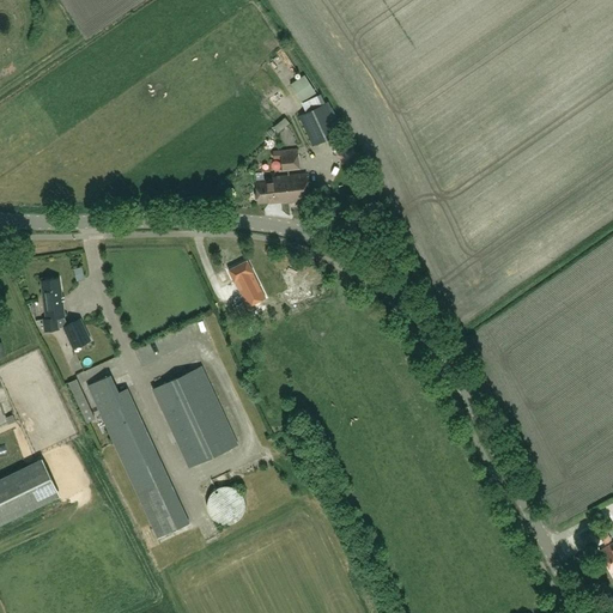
[(307,74),(293,83),(305,99),(317,91),(307,74)]
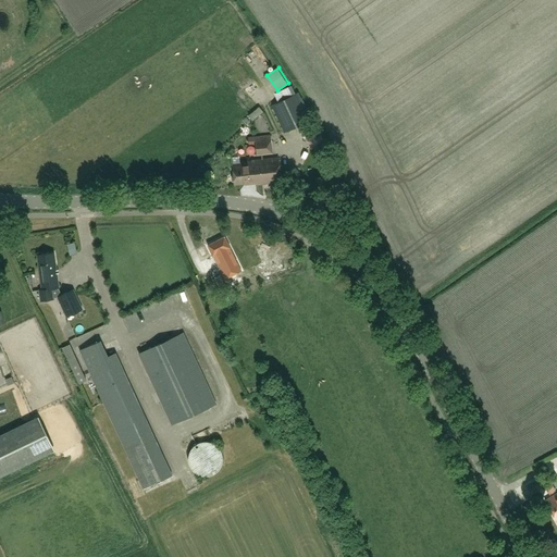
[(296,94),(271,106),(284,132),(309,121),(296,94)]
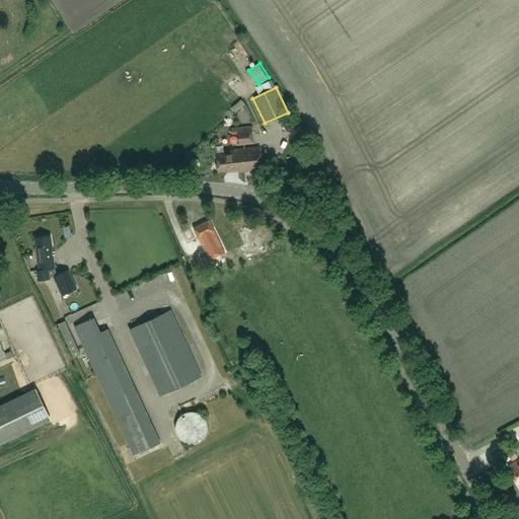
[(238,109),(247,104),(245,99),(235,104),(238,109)]
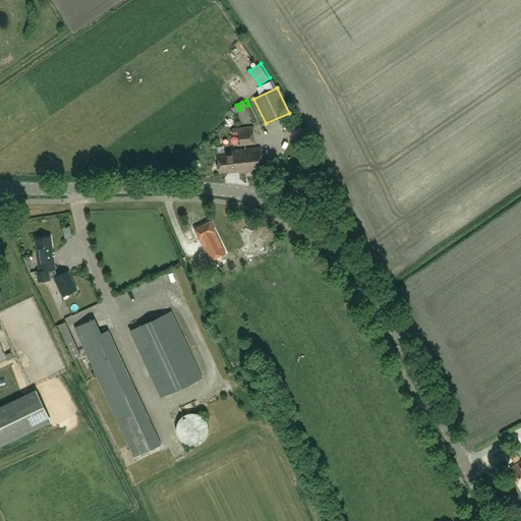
[(299,125),(291,125),(287,131),(290,138),(298,139),(303,132),(299,125)]
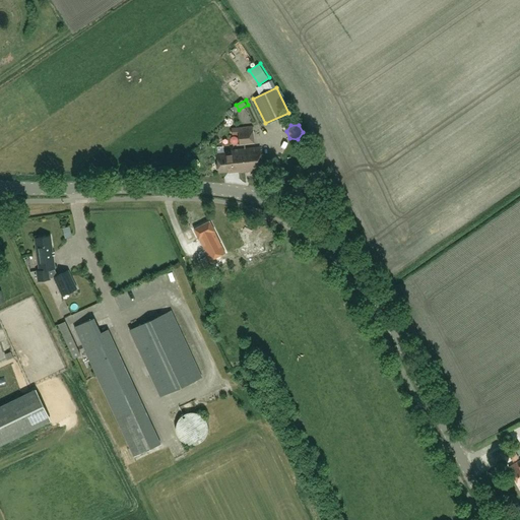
[(239,144),(254,143),(252,126),(231,129),(232,135),(238,134),(239,144)]
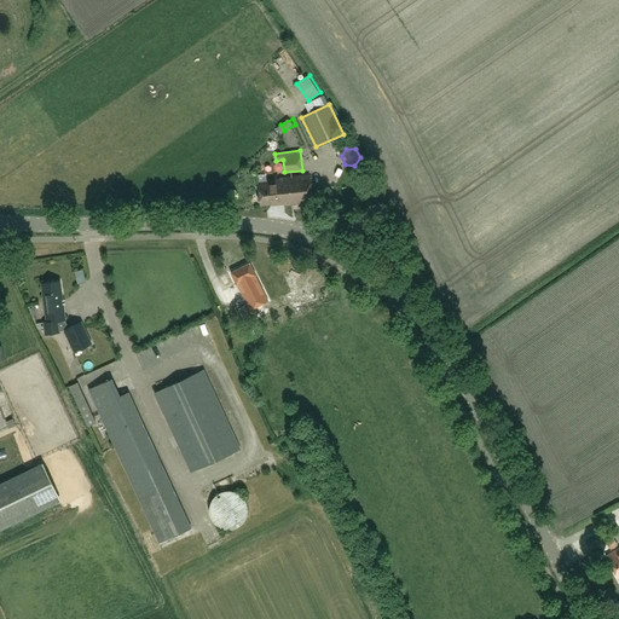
[(258,194),(311,189),(310,174),(275,179),(275,180),(266,181),(266,184),(258,184),(259,191),(258,194)]
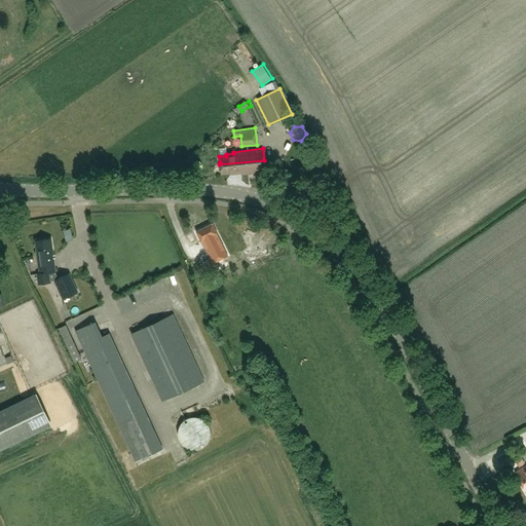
[(315,170),(322,166),(317,157),(311,160),(315,170)]
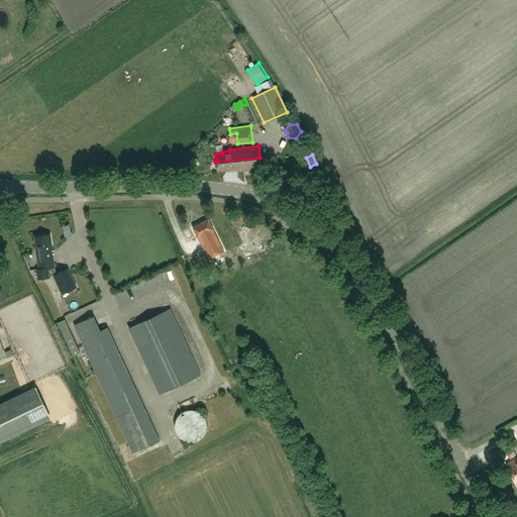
[(260,158),(215,162),(216,167),(217,169),(217,170),(230,169),(230,170),(237,170),(237,172),(261,169),(260,158)]
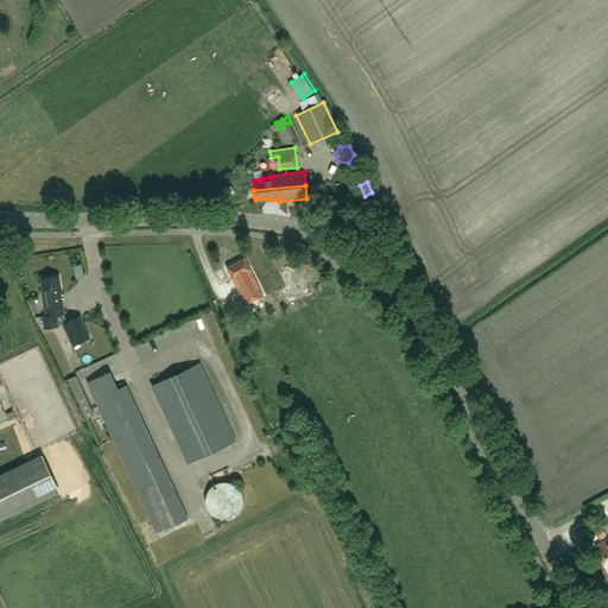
[(263,293),(245,258),(226,267),(228,271),(223,273),(228,282),(232,279),(236,290),(239,290),(245,303),(263,293)]
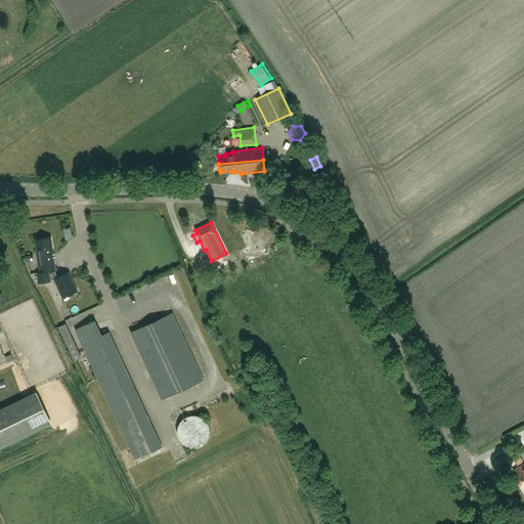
[(50,238),(35,241),(39,271),(36,271),(38,282),(50,281),(48,271),(54,270),(50,238)]
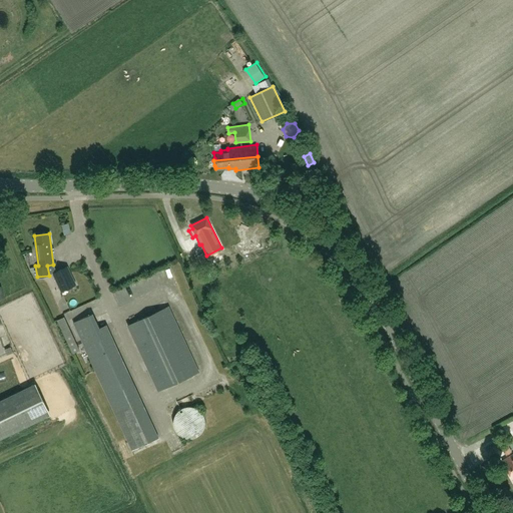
[(209,268),(202,253),(196,255),(204,271),(209,268)]
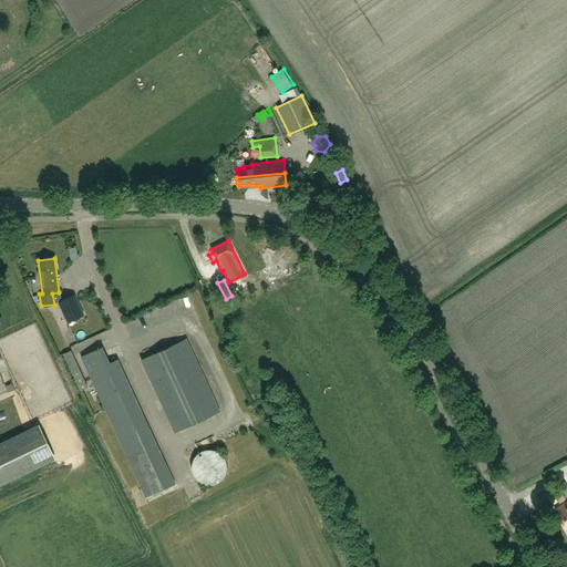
[(83,315),(81,309),(74,295),(59,302),(68,322),(83,315)]
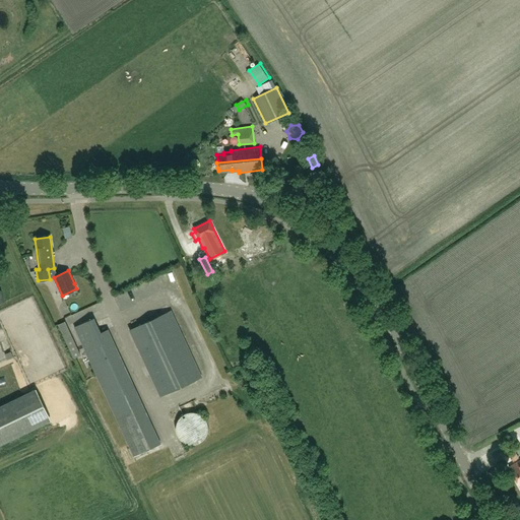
[(158,294),(161,300),(170,296),(167,290),(158,294)]
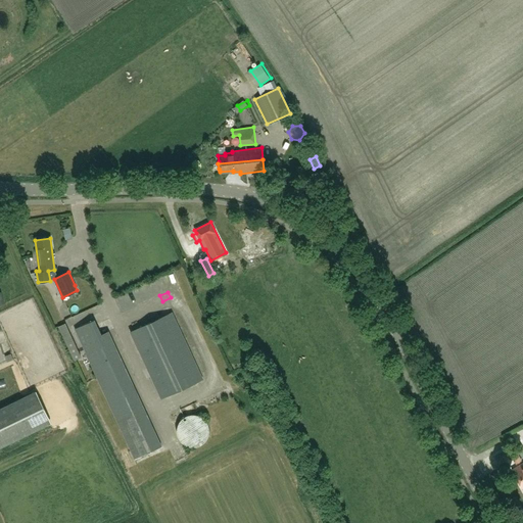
[(130,332),(160,398),(202,379),(172,313),(130,332)]
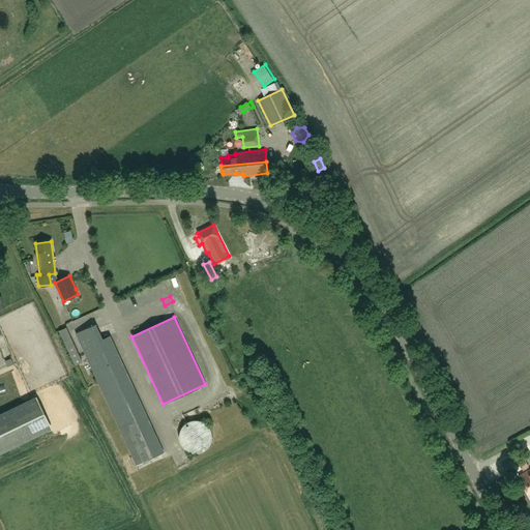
[(76,333),(136,465),(164,452),(113,345),(117,344),(113,333),(101,339),(94,324),(76,333)]
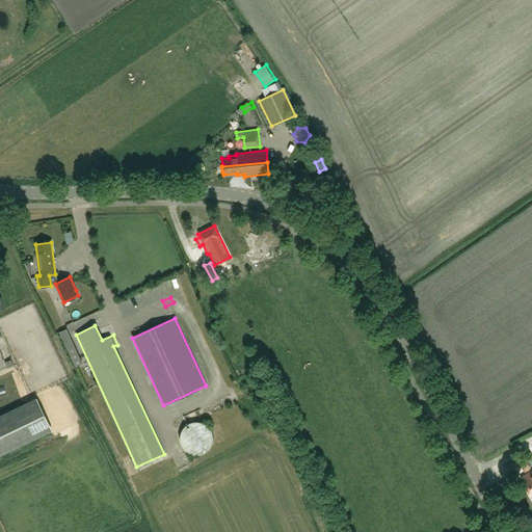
[(58,331),(74,367),(81,364),(65,328),(58,331)]
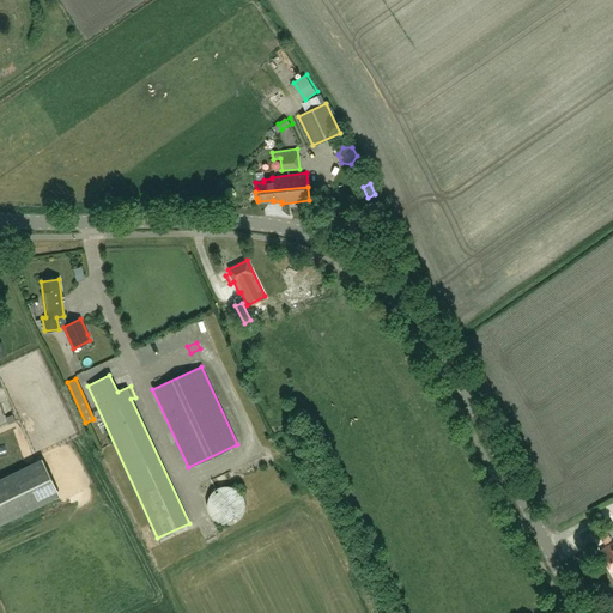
[(38,460),(0,478),(0,523),(56,497),(38,460)]
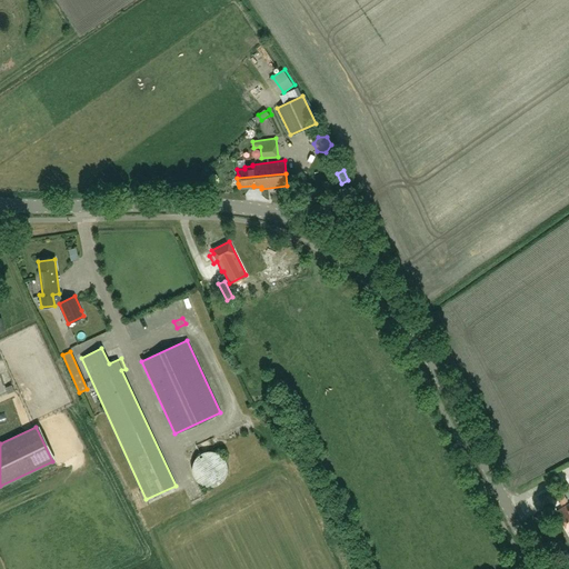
[(205,451),(199,453),(195,459),(192,467),(193,475),(198,481),(206,486),(213,486),(220,482),(225,476),(227,468),(225,459),(220,455),(213,451),(205,451)]
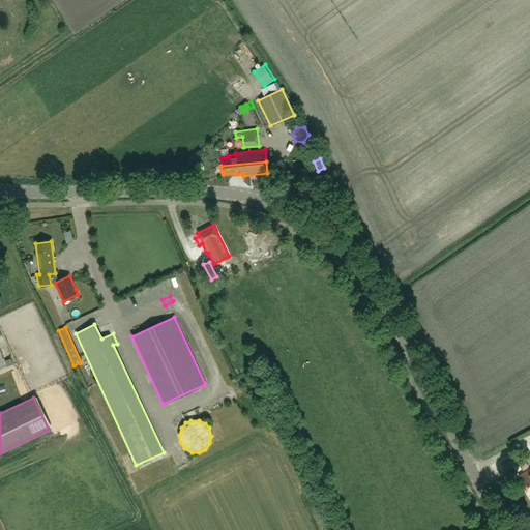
[(523,470),(529,467),(524,459),(519,463),(523,470)]
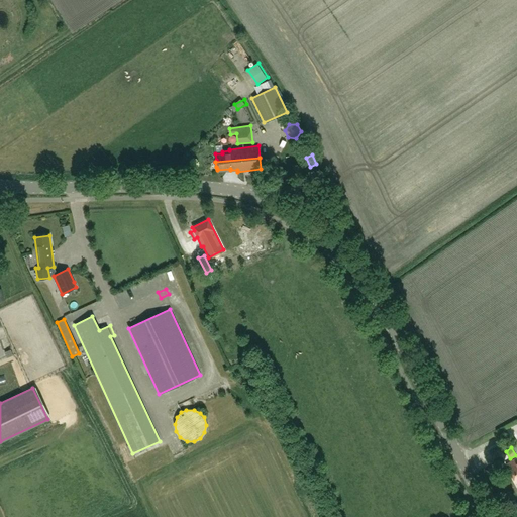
[(516,456),(506,463),(516,483),(516,456)]
